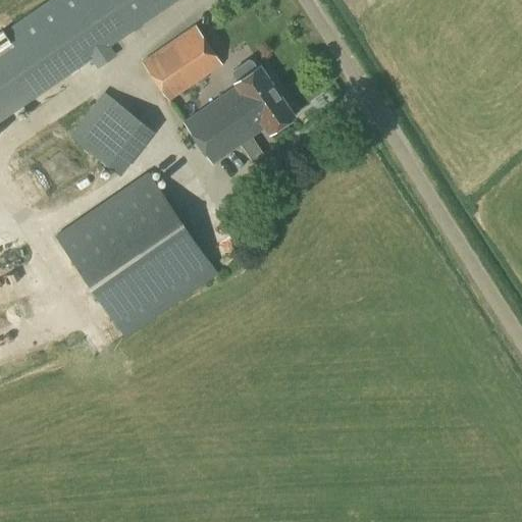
[(0,121),(90,60),(96,68),(115,55),(109,47),(175,0),(49,0),(0,34),(0,121)]
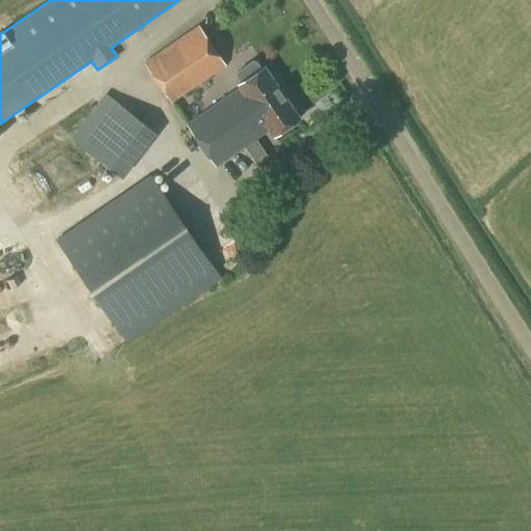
[(358,0),(365,10),(376,3),(374,0),(358,0)]
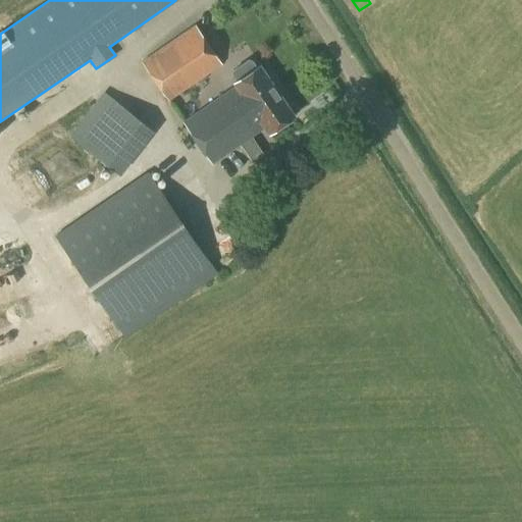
[(167,101),(210,70),(220,64),(195,25),(141,62),(167,101)]
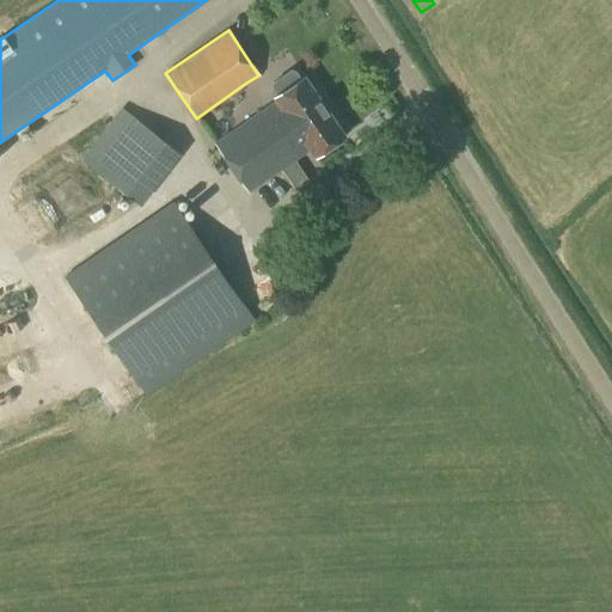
[(277,93),(274,97),(276,101),(215,144),(248,191),(308,150),(313,155),(343,135),(303,77),(300,79),(294,71),(291,71),(273,83),(273,87),(277,93)]
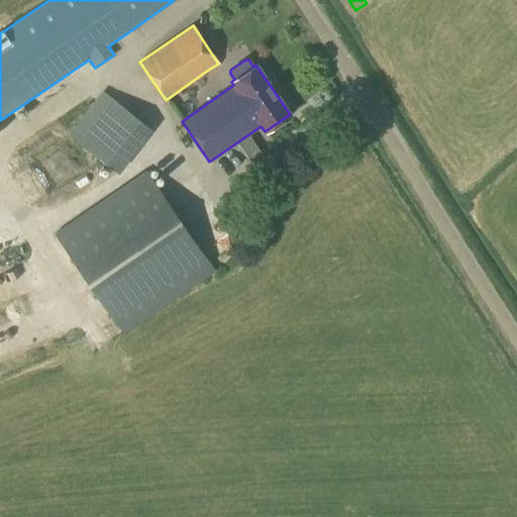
[(118,174),(151,130),(100,89),(67,131),(118,174)]
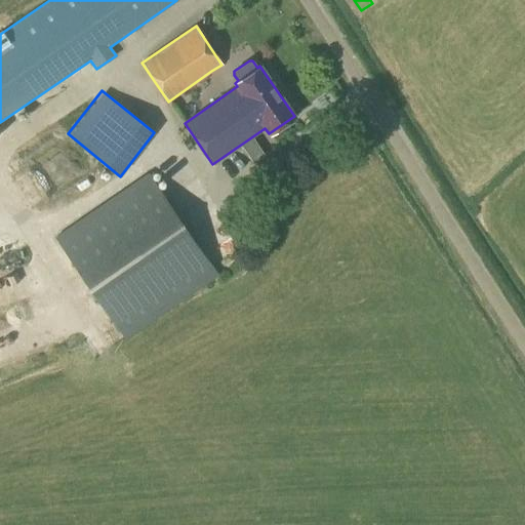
[(125,340),(217,275),(148,173),(53,237),(125,340)]
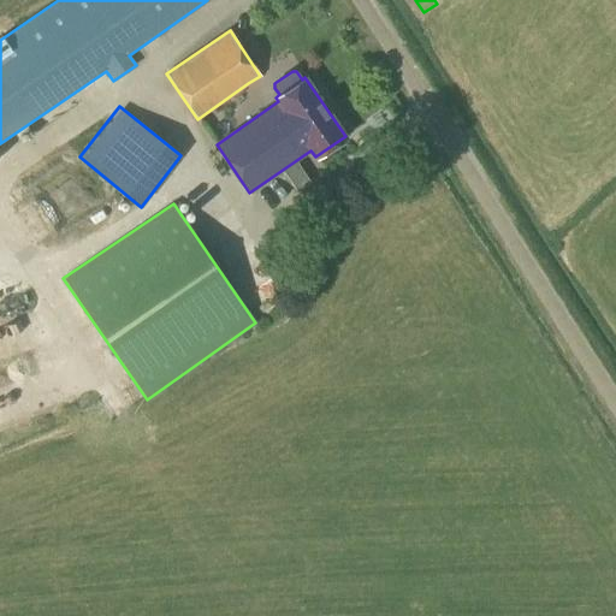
All buildings are outlined.
